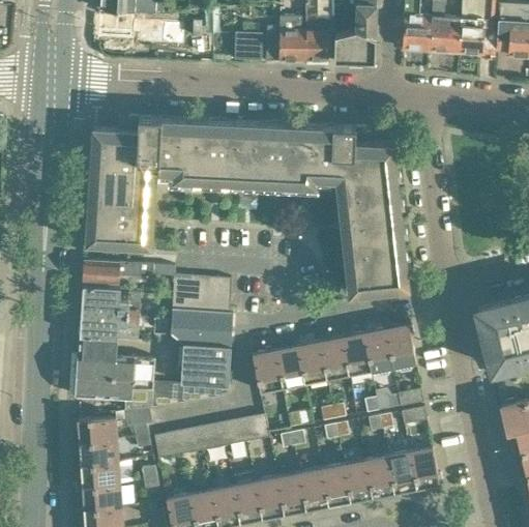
[(99,0),(98,10),(131,12),(133,12),(154,15),(154,0),(99,0)]
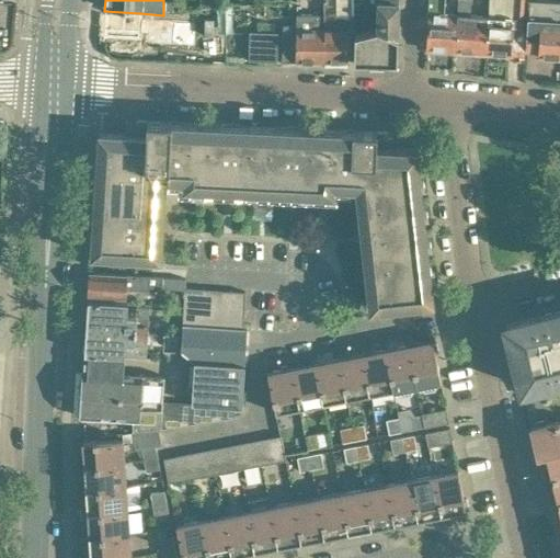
[(346,65),(346,32),(346,19),(335,19),(334,0),(322,0),(323,15),(321,15),(321,16),(321,65),(346,65)]
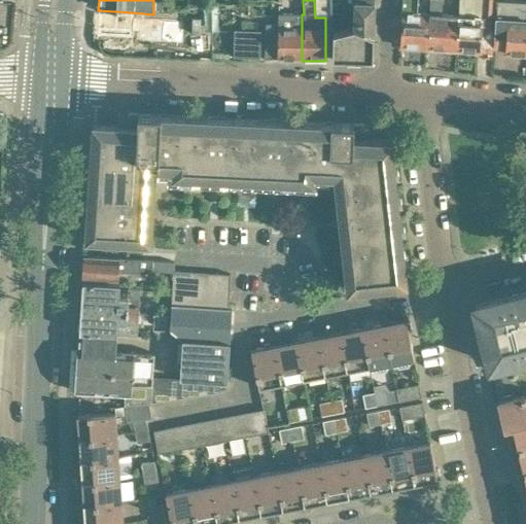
[(424,51),(427,14),(416,14),(417,0),(400,0),(398,49),(424,51)]
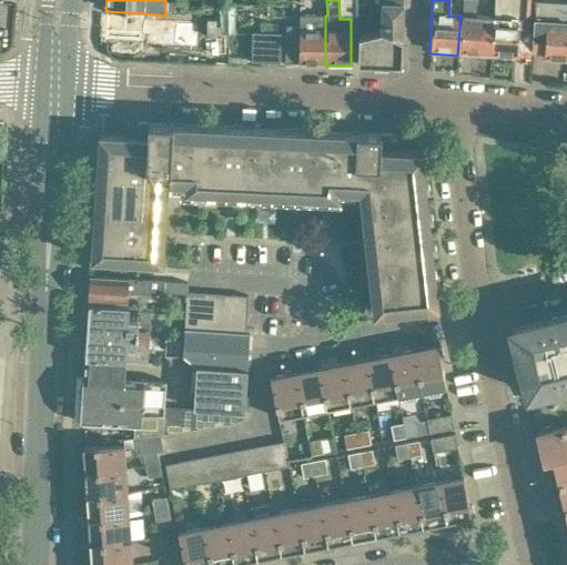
[(489,58),(492,19),(475,18),(475,0),(463,0),(463,17),(461,16),(457,56),(489,58)]
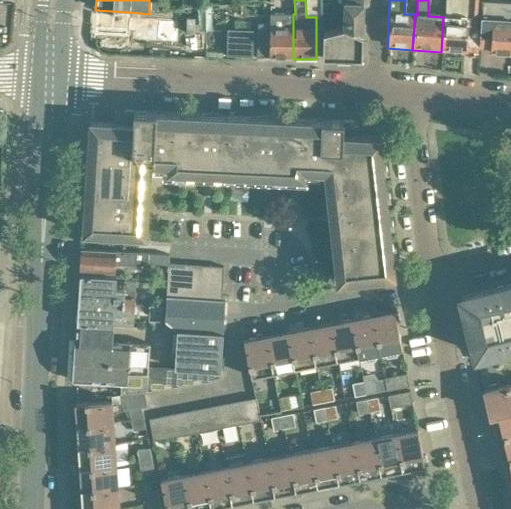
[(478,38),(479,18),(480,0),(467,0),(467,19),(443,17),(441,52),(465,53),(466,37),(478,38)]
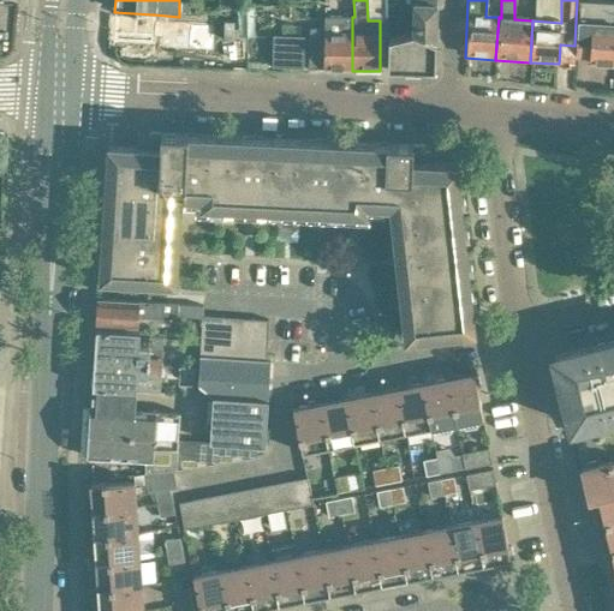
[(574,46),(574,60),(588,61),(588,66),(613,67),(613,4),(591,4),(578,3),(577,22),(574,46)]
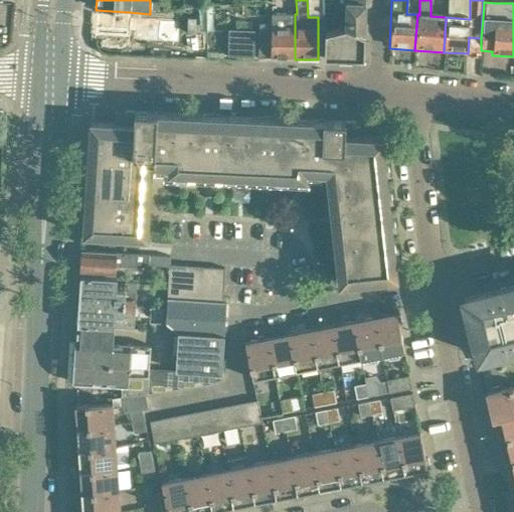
[(363,60),(364,5),(344,4),(344,29),(325,34),(324,34),(323,59),(363,60)]
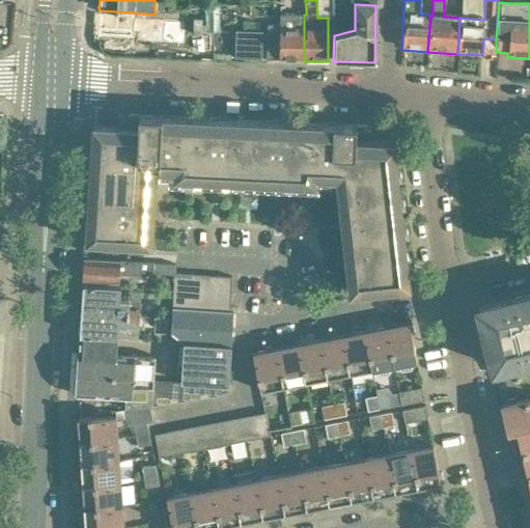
[(99,10),(98,38),(135,40),(134,45),(183,47),(184,24),(132,22),(132,12),(99,10)]
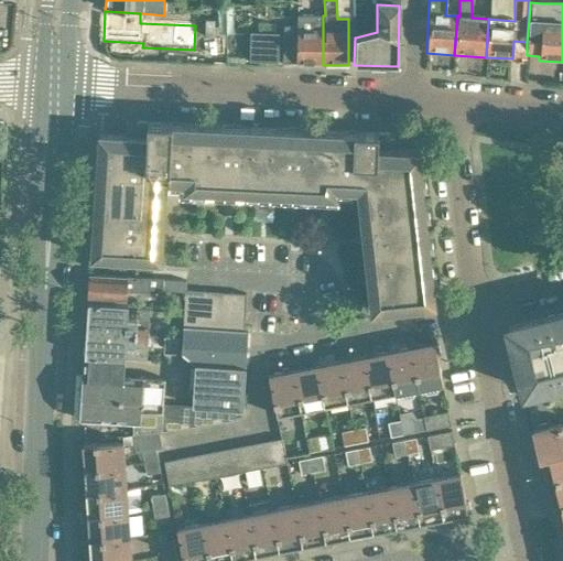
[(323,65),(323,17),(295,17),(295,29),(281,28),(282,65),(323,65)]
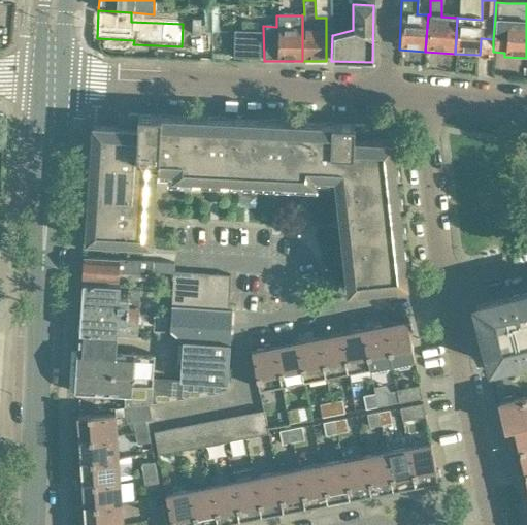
[(260,61),(261,34),(233,33),(232,60),(260,61)]
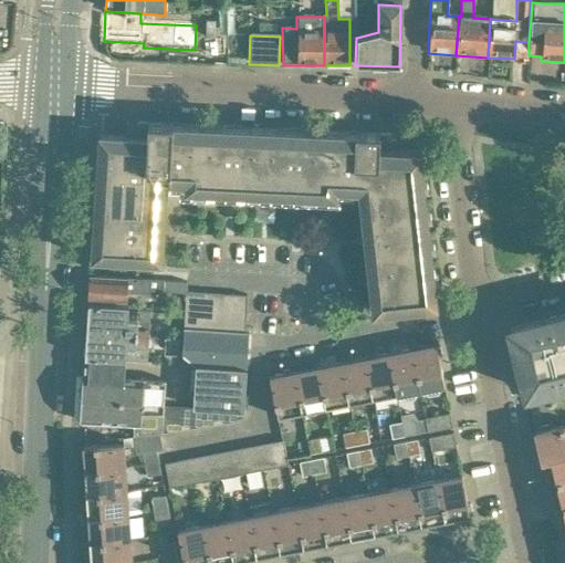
[(261,196),(265,131),(137,125),(136,139),(97,137),(90,262),(160,267),(165,199),(168,199),(168,191),(261,196)]
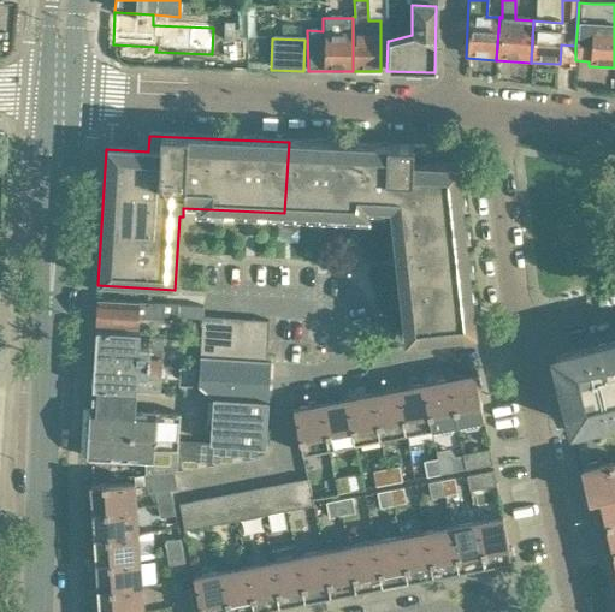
[(474,334),(456,167),(423,165),(424,149),(289,142),(284,213),(391,218),(404,342),(474,334)]
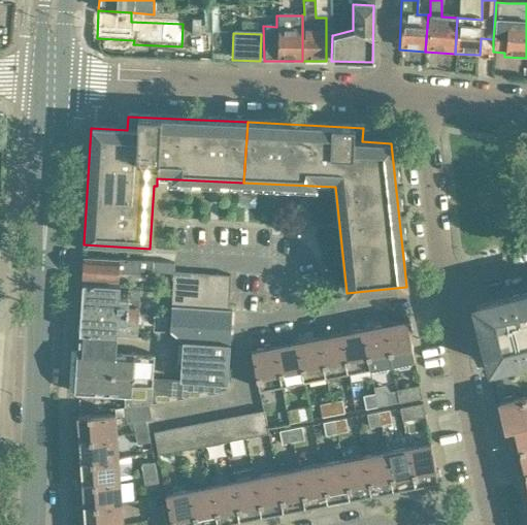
[(146,276),(147,268),(152,268),(152,264),(84,260),(81,282),(118,284),(119,275),(146,276)]
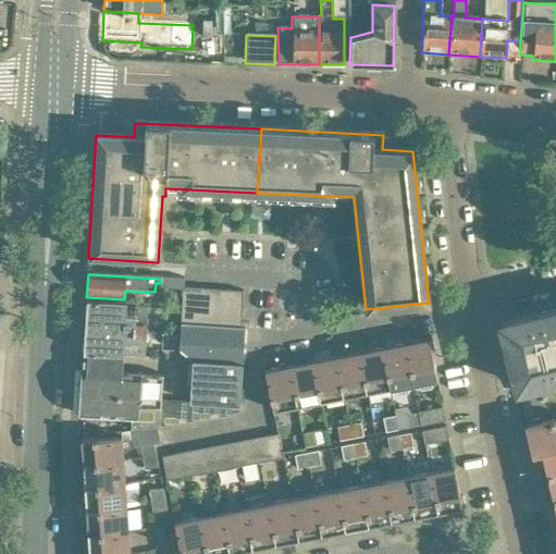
[(239,330),(243,293),(182,290),(180,325),(239,330)]
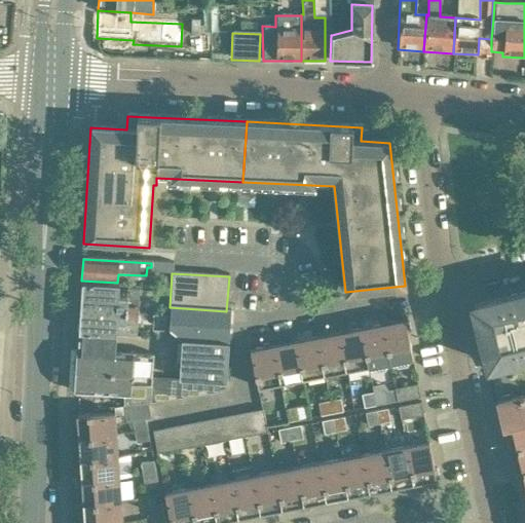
[(118,299),(119,288),(81,286),(80,309),(125,312),(125,315),(138,315),(139,292),(127,292),(126,299),(118,299)]
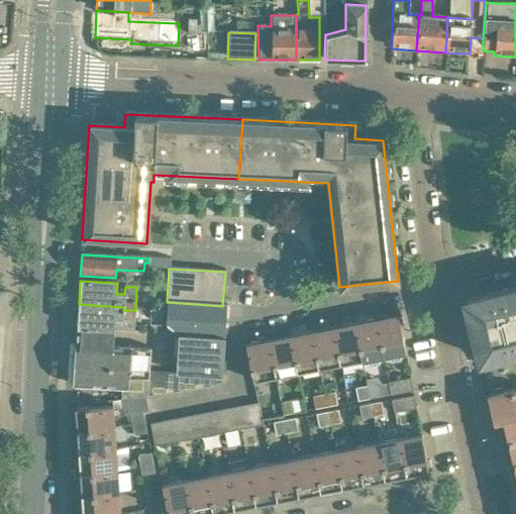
[(515,288),(465,301),(479,360),(480,360),(481,365),(482,364),(480,356),(485,355),(488,371),(515,364),(515,288)]
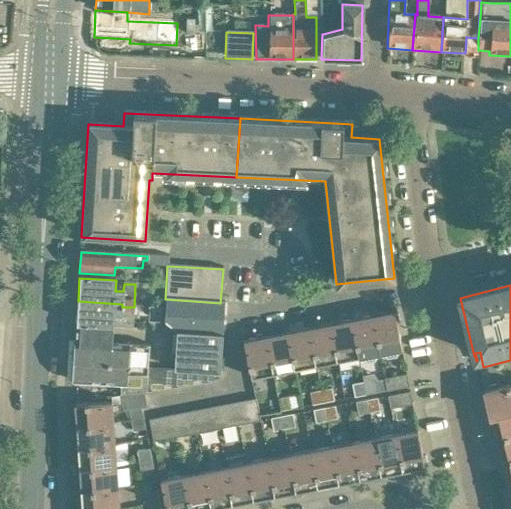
[(176,333),(220,335),(222,303),(220,303),(165,299),(164,323),(176,333)]
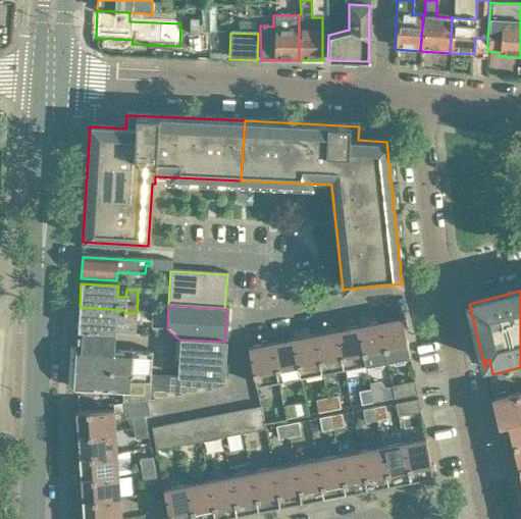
[(135,335),(137,313),(124,313),(124,310),(80,307),(77,332),(115,334),(123,335),(135,335)]
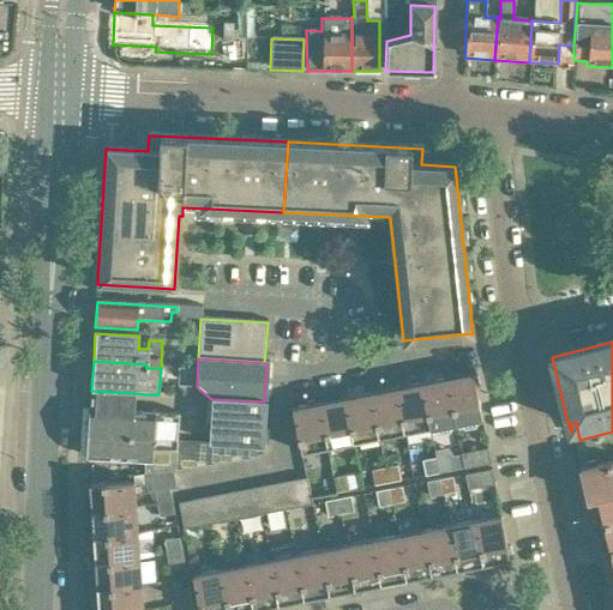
[(191,381),(192,370),(178,369),(178,380),(191,381)]
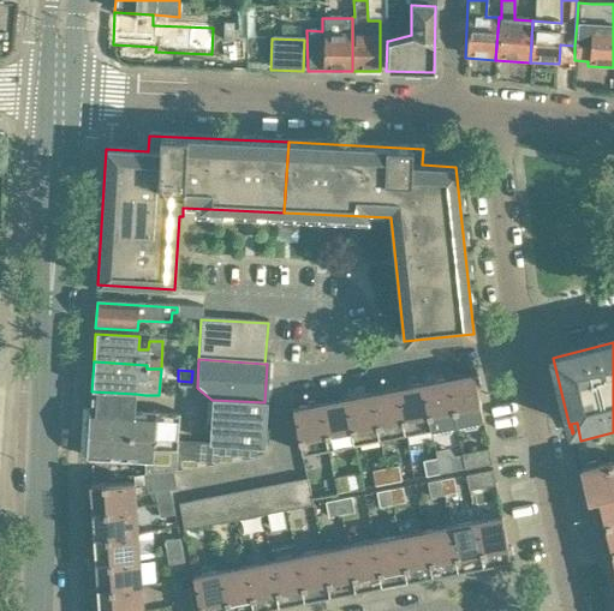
[(482,420),(475,388),(478,388),(477,378),(474,379),(472,376),(446,381),(454,425),(482,420)]
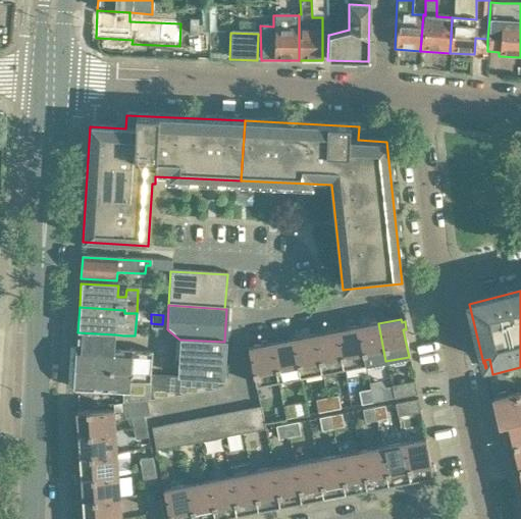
[(385,361),(378,323),(357,328),(364,365),(366,365),(367,368),(373,372),(382,370),(385,364),(384,361),(385,361)]
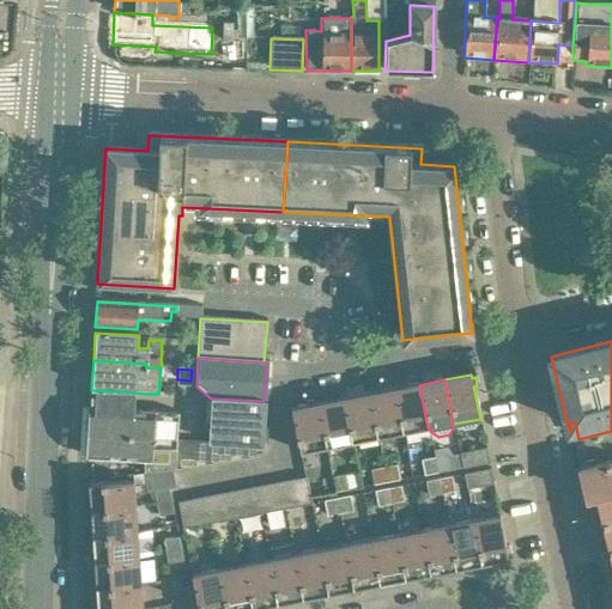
[(428,428),(419,385),(394,390),(403,434),(428,428)]
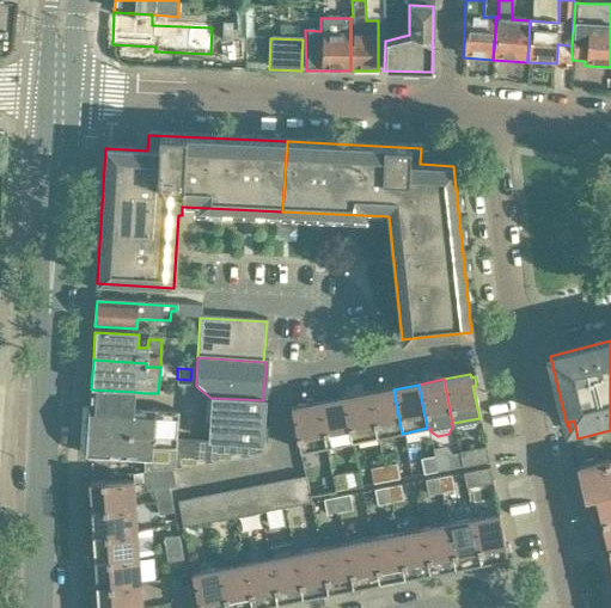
[(134,411),(135,392),(91,390),(90,409),(86,458),(151,464),(153,449),(176,450),(178,413),(134,411)]
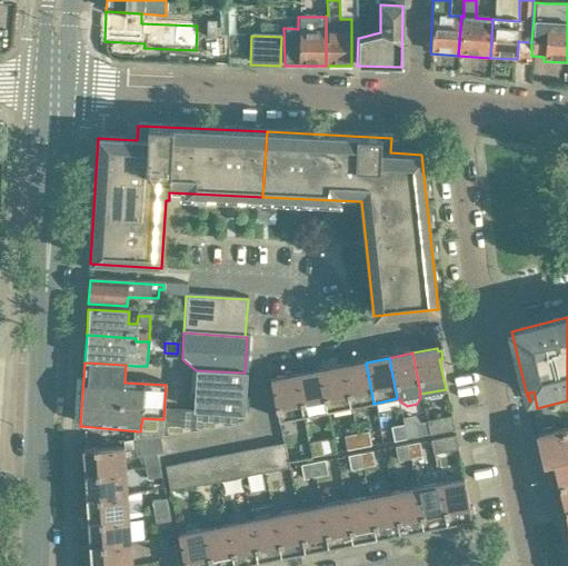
[(374,404),(366,363),(342,367),(350,408),(374,404)]
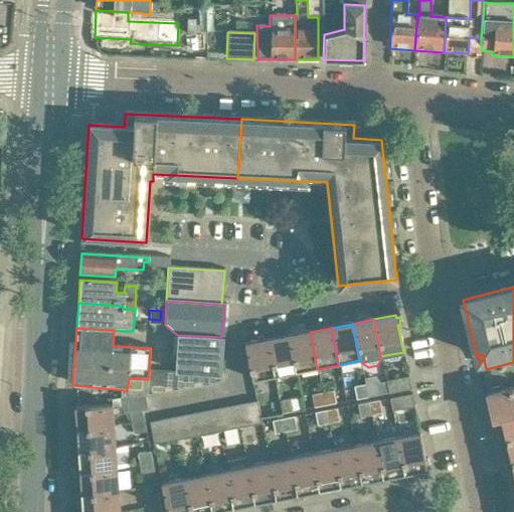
[(317,369),(310,332),(288,336),(295,373),(317,369)]
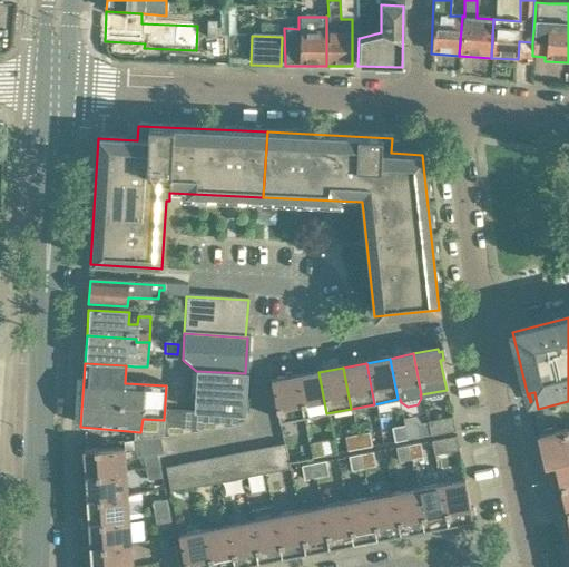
[(196,371),(194,413),(196,413),(195,434),(237,428),(238,416),(243,416),(245,373),(196,371)]
